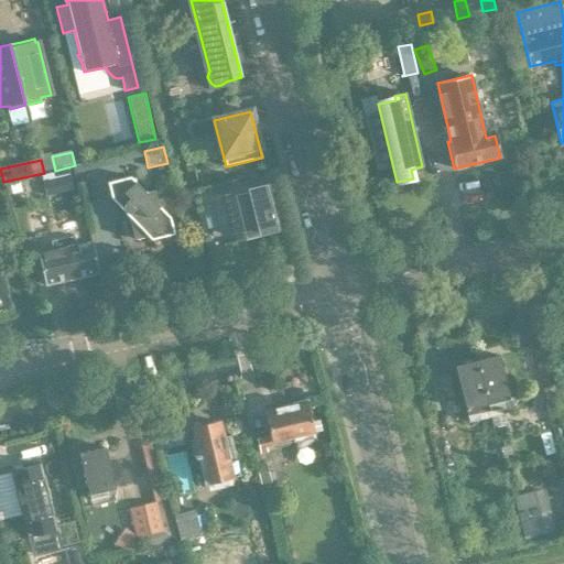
[(73,190),(69,175),(46,181),(50,195),(73,190)]
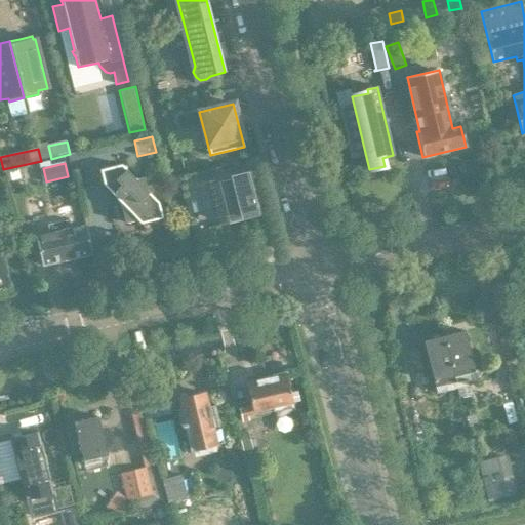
[(162,218),(158,203),(147,192),(144,177),(135,179),(121,165),(99,170),(104,186),(108,190),(109,188),(114,193),(114,194),(114,195),(114,196),(114,197),(120,203),(125,223),(137,220),(140,224),(162,218)]
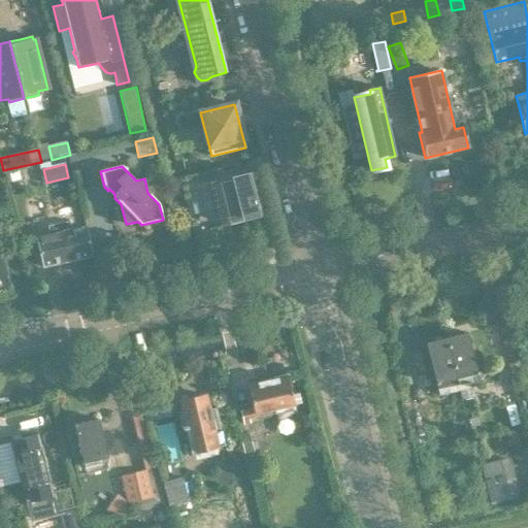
[(228,225),(263,216),(252,171),(217,180),(228,225)]
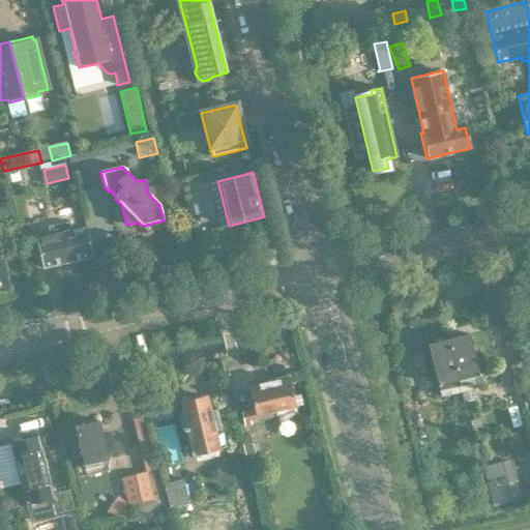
[(91,258),(85,228),(71,231),(70,223),(48,227),(50,236),(34,239),(41,269),(91,258)]
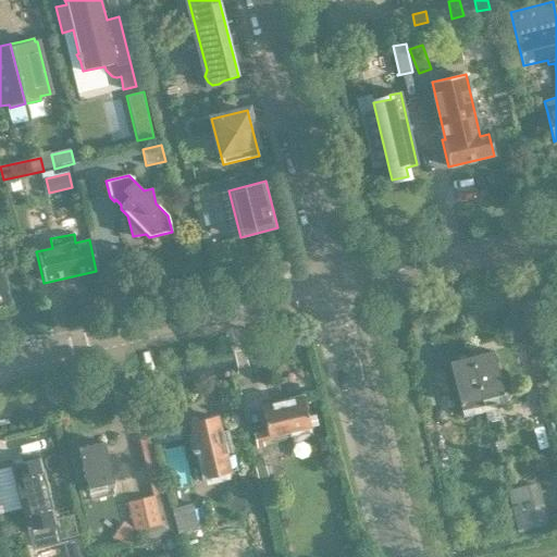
[(493,350),(470,356),(482,400),(494,397),(496,409),(507,406),(493,350)]
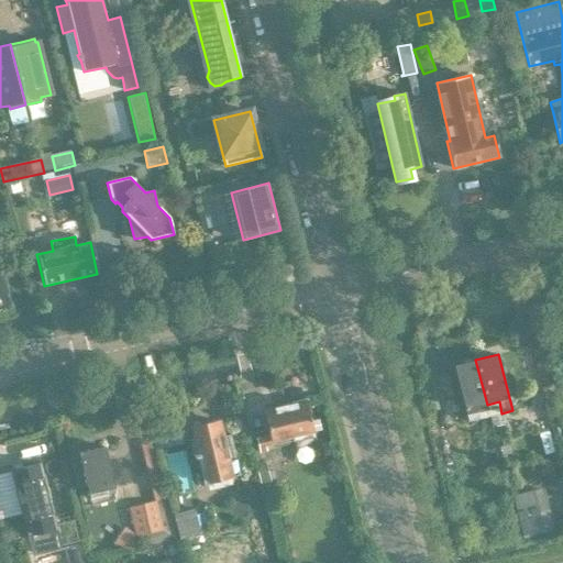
[(475,360),(454,365),(468,422),(479,419),(477,407),(487,405),(475,360)]
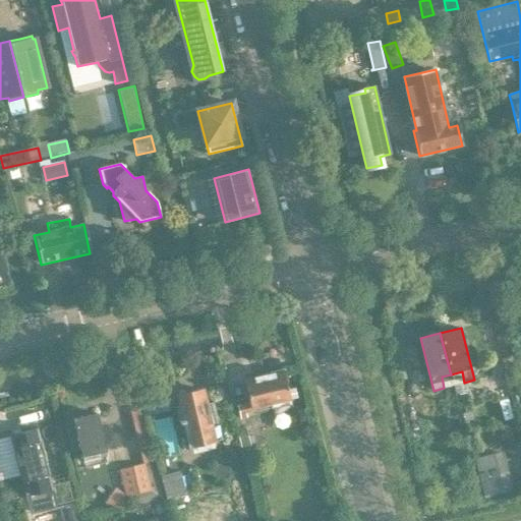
[(283,370),(244,381),(250,404),(237,407),(240,420),(247,419),(246,415),(272,408),(272,404),(290,399),(283,370)]
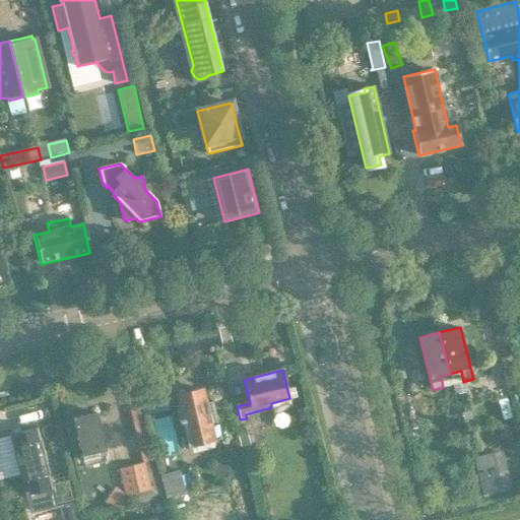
[(215,443),(211,428),(212,427),(203,389),(177,396),(186,434),(185,434),(188,449),(215,443)]
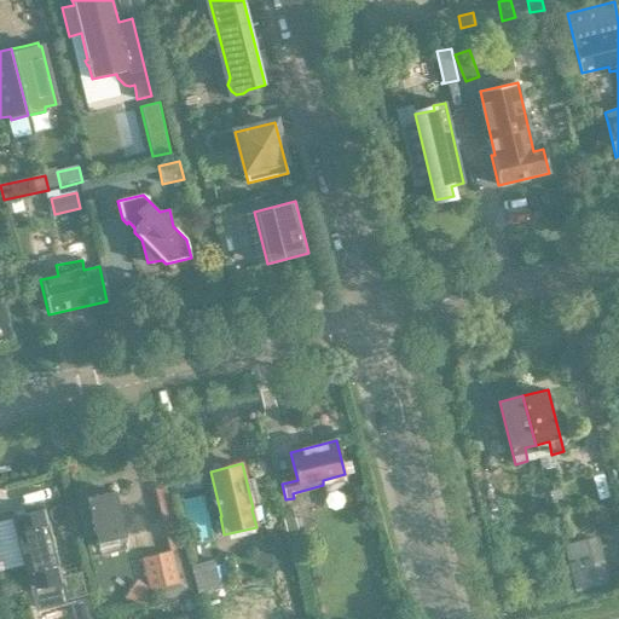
[(126,537),(115,491),(87,498),(98,544),(126,537)]
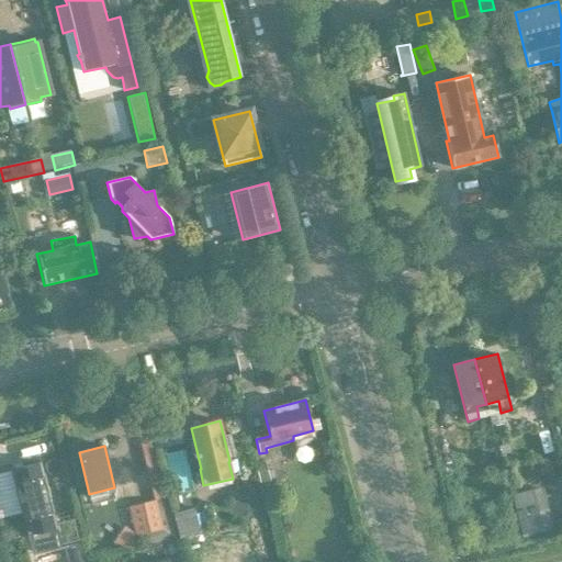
[(549,459),(539,461),(542,474),(552,472),(549,459)]
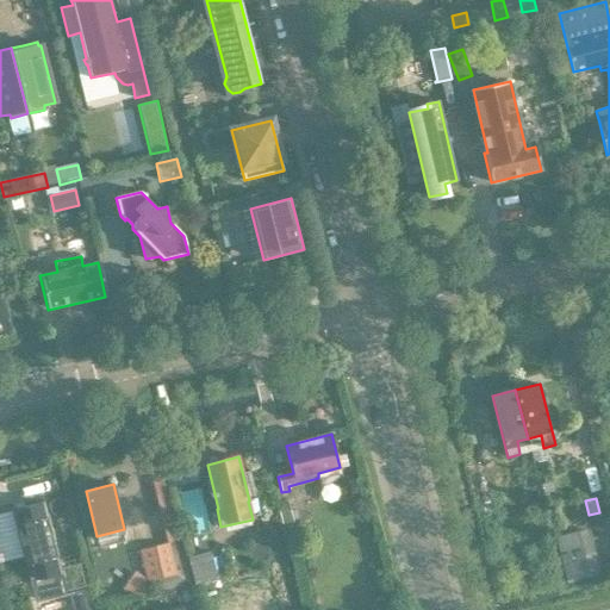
[(54,547),(43,504),(13,511),(31,580),(60,573),(54,547)]
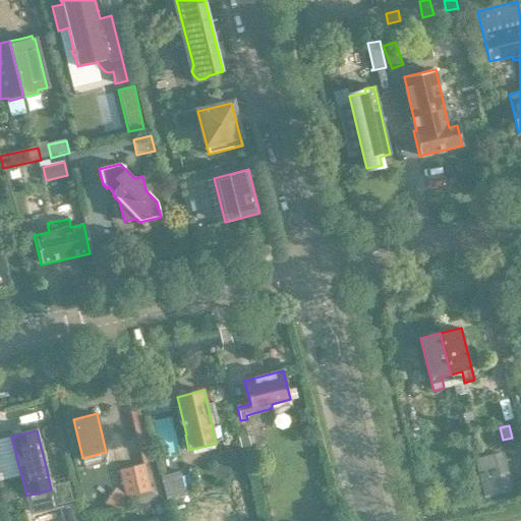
[(504,495),(500,480),(494,454),(474,459),(483,500),(504,495)]
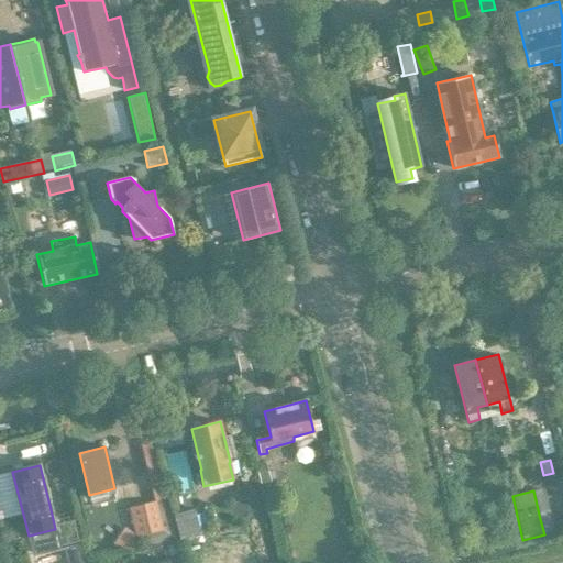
[(163,530),(155,501),(129,508),(135,537),(163,530)]
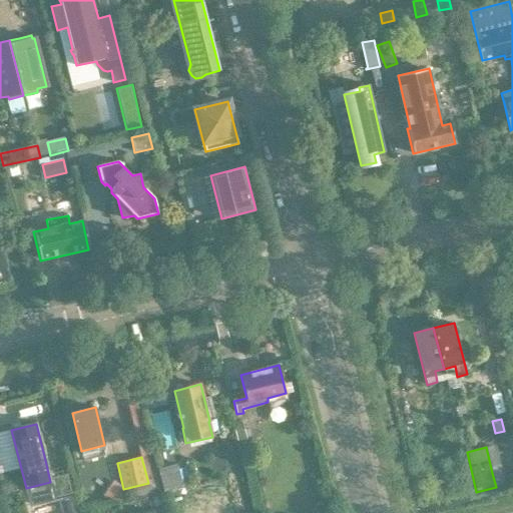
[(181,484),(177,465),(161,468),(166,488),(181,484)]
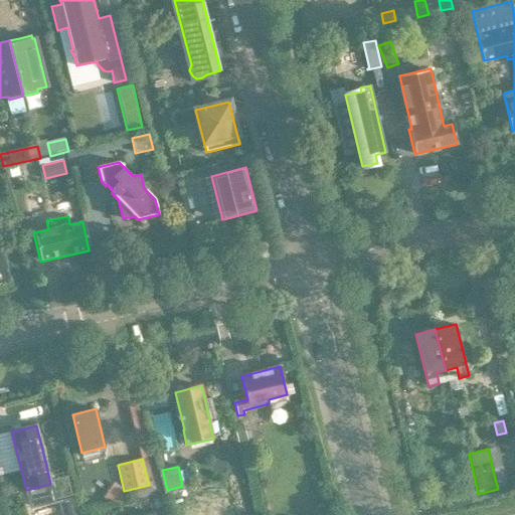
[(104,498),(119,508),(129,494),(113,484),(104,498)]
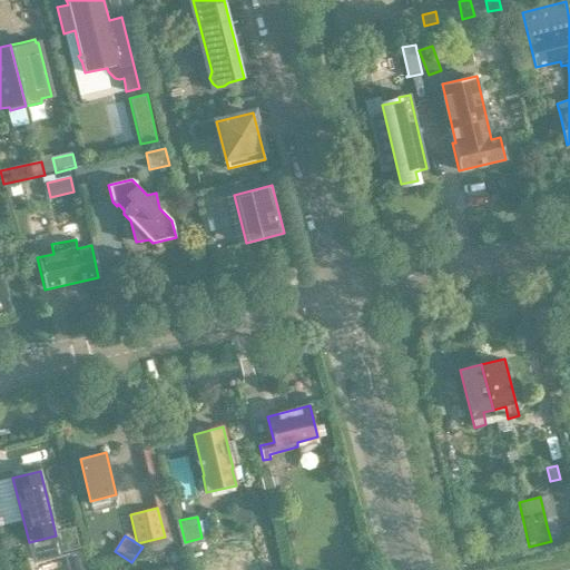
[(88,569),(84,548),(60,553),(64,569),(88,569)]
